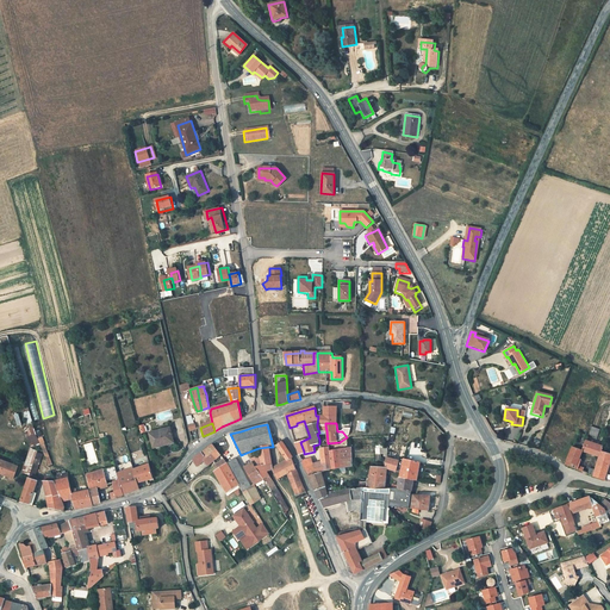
[(42,444),(48,466),(51,465),(44,436),(37,439),(33,425),(24,428),(30,448),(42,444)]
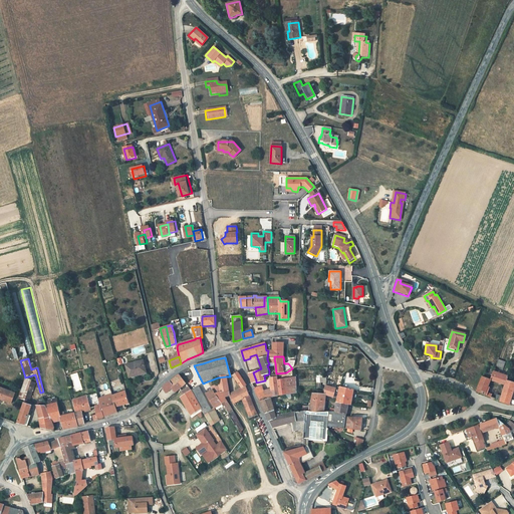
[(503,368),(506,361),(499,359),(497,365),(503,368)]
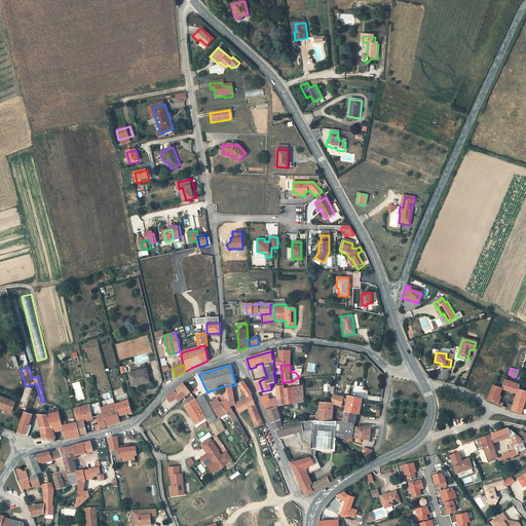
[(147,369),(129,374),(133,384),(144,381),(144,383),(150,382),(147,369)]
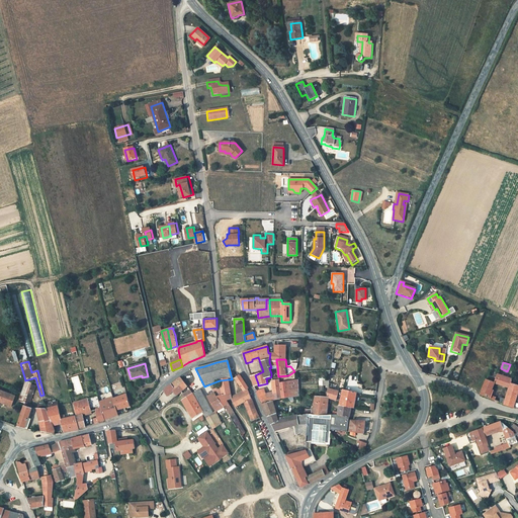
[(488,373),(486,379),(494,382),(496,375),(488,373)]
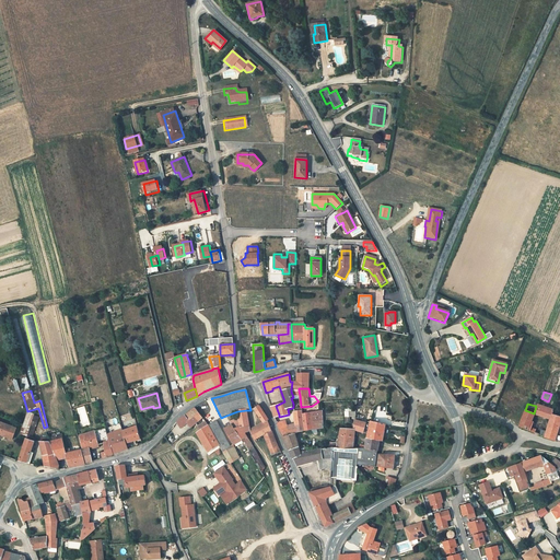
[(559,416),(551,413),(552,411),(552,409),(537,404),(536,406),(534,413),(534,415),(549,419),(546,431),(540,429),(539,434),(556,440),(557,433),(559,433),(559,416)]
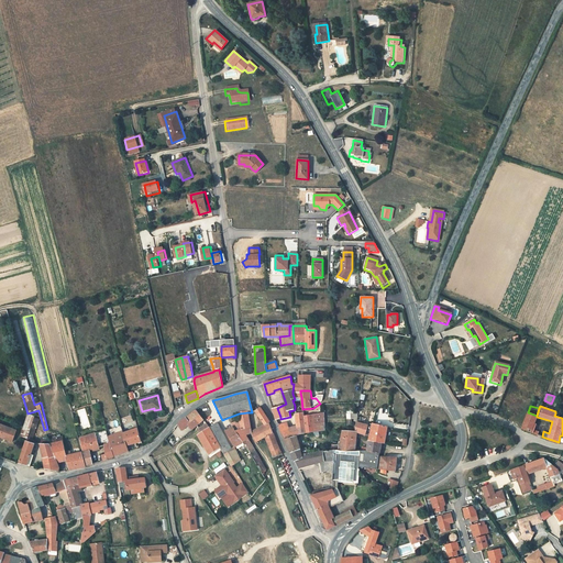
[(199,424),(203,420),(196,410),(192,412),(186,418),(190,424),(196,420),(199,424)]
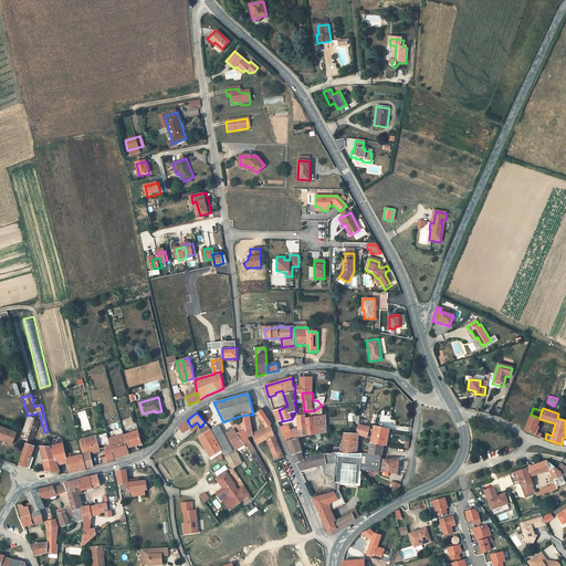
[(290,431),(287,426),(280,428),(280,429),(284,439),(286,442),(299,440),(301,439),(308,437),(305,420),(304,415),(297,417),(299,429),(290,431)]
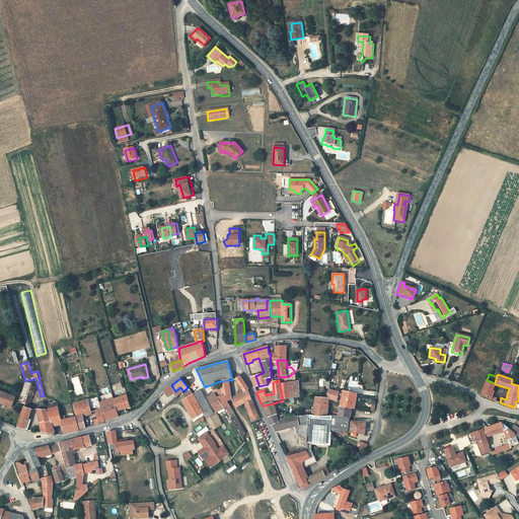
[(495,383),(487,380),(480,395),(480,396),(496,401),(497,398),(491,396),(495,384),(495,383)]
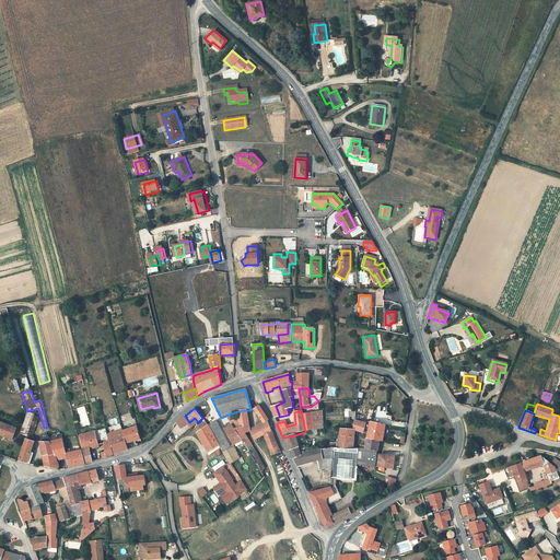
[(26,411),(20,434),(33,438),(39,415),(26,411)]
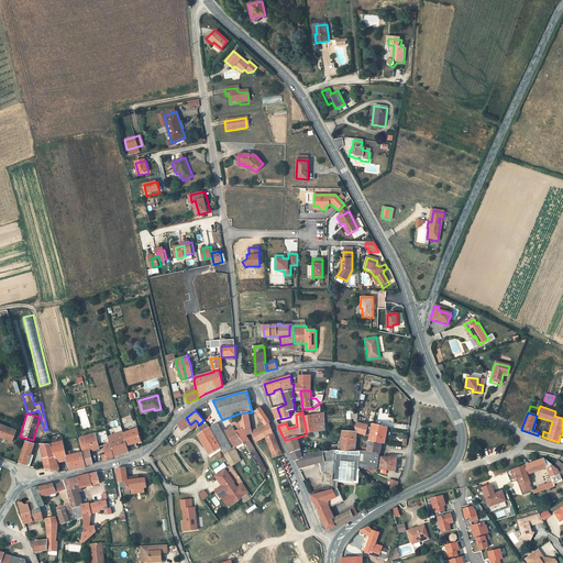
[(264,414),(258,417),(265,426),(268,423),(271,422),(264,414)]
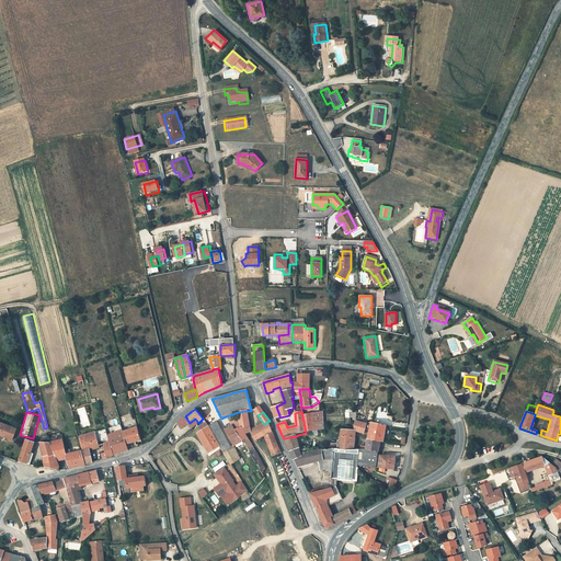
[(306,433),(318,431),(322,430),(322,412),(302,416),(306,433)]
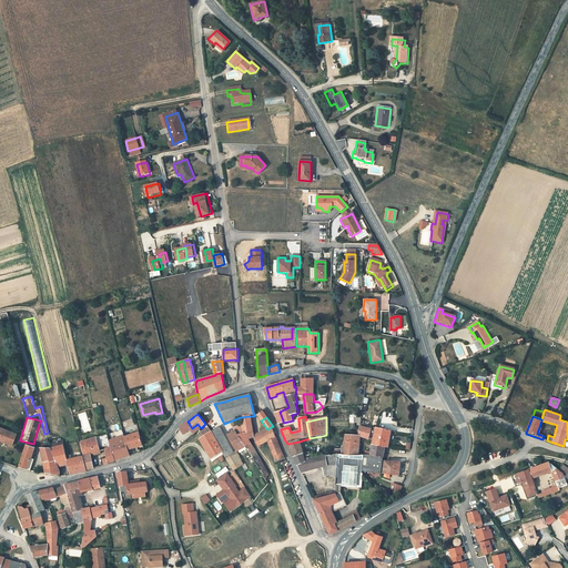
[(198,424),(192,428),(188,422),(181,427),(180,428),(184,435),(190,430),(193,435),(195,433),(201,428),(198,424)]
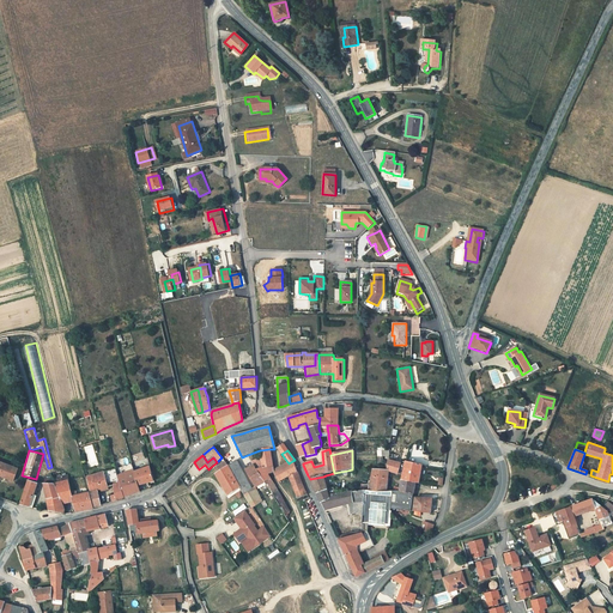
[(269,455),(260,455),(260,459),(261,466),(255,469),(256,472),(266,483),(271,479),(268,475),(274,472),(272,468),(269,456),(269,455)]
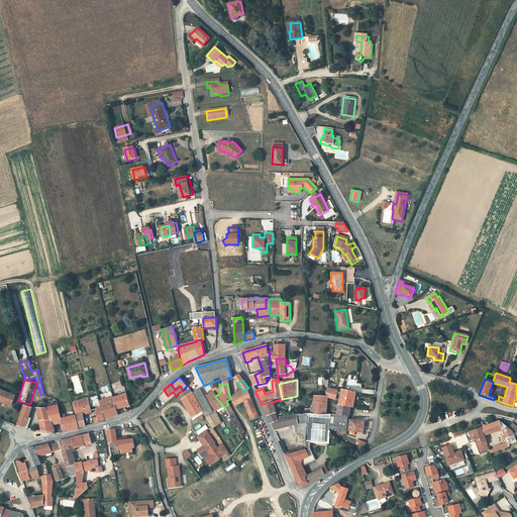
[(207,397),(215,411),(224,407),(216,398),(215,396),(220,393),(219,387),(212,389),(213,393),(207,397)]
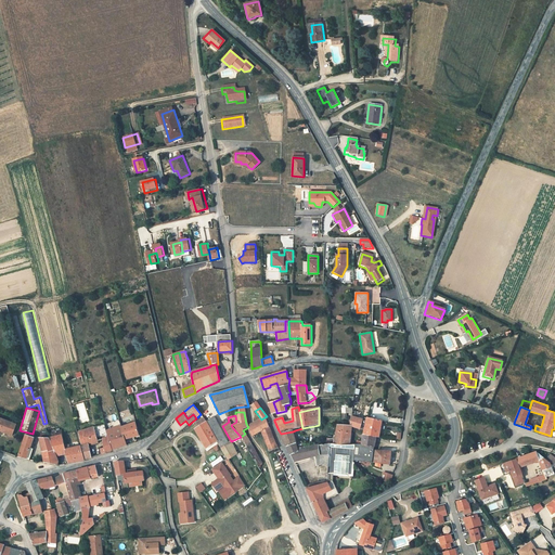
[(375,437),(378,438),(383,422),(368,417),(366,421),(351,416),(351,426),(363,431),(363,435),(375,437)]
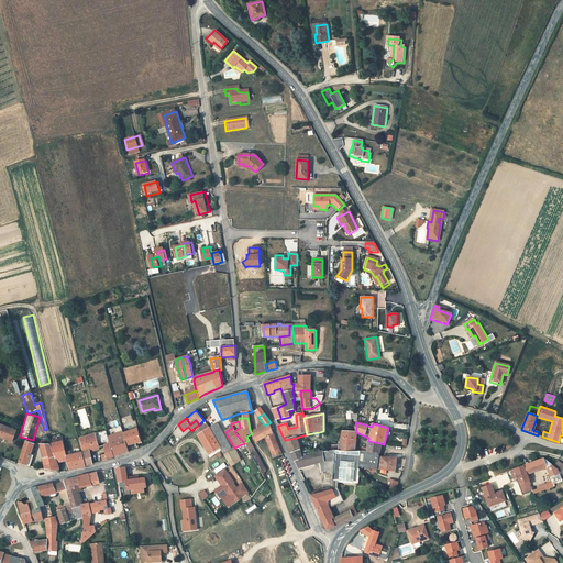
[(17,431),(0,423),(0,437),(4,439),(12,442),(17,431)]
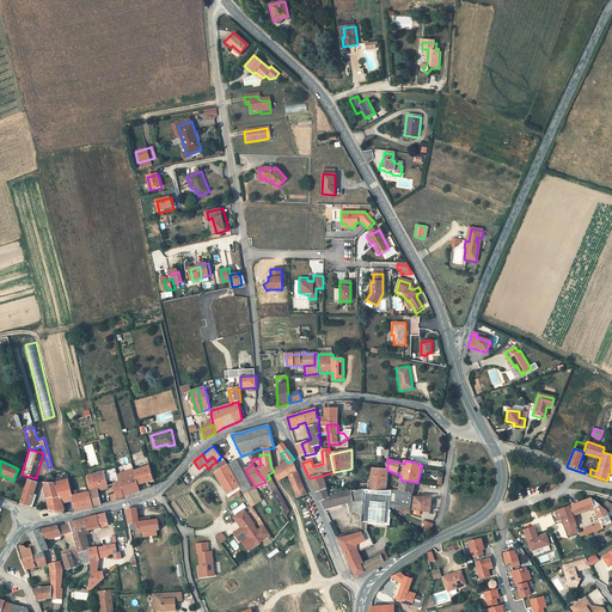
[(236,482),(239,488),(240,490),(244,495),(252,489),(236,460),(227,466),(230,472),(231,471),(237,481),(236,482)]
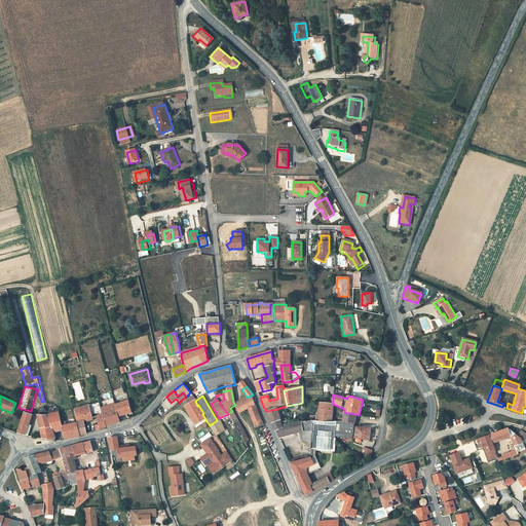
[(248,409),(255,405),(254,403),(251,396),(248,398),(235,405),(239,413),(248,409)]
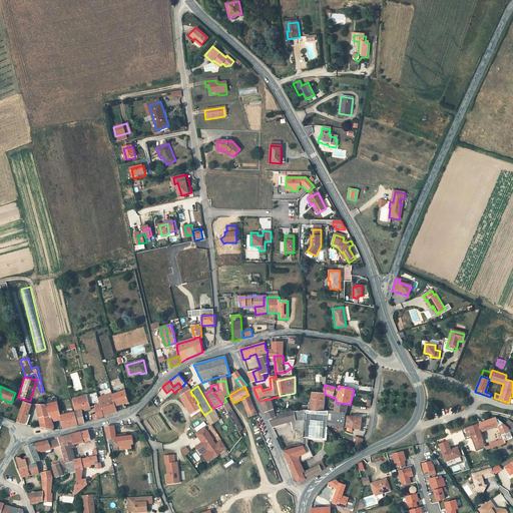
[(98,392),(101,404),(104,416),(112,414),(117,412),(116,407),(113,397),(112,395),(110,388),(98,392)]
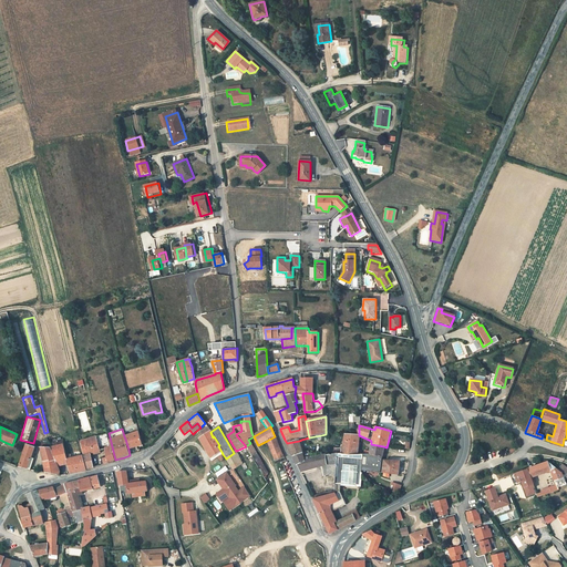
[(125,439),(129,450),(143,445),(140,432),(124,436),(125,439)]
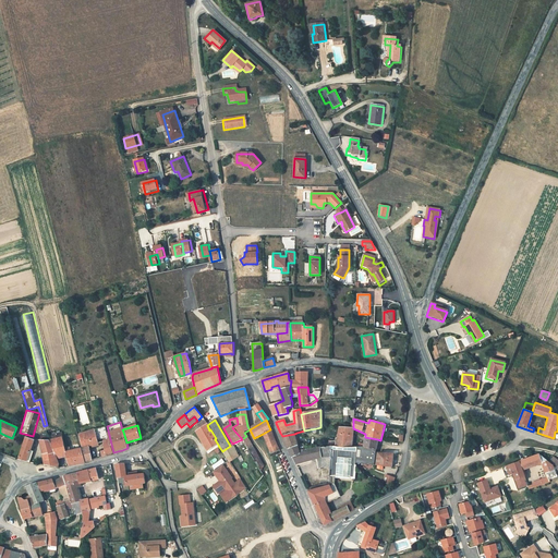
[(207,425),(203,427),(196,432),(208,451),(218,445),(215,439),(216,438),(210,429),(209,431),(207,425)]
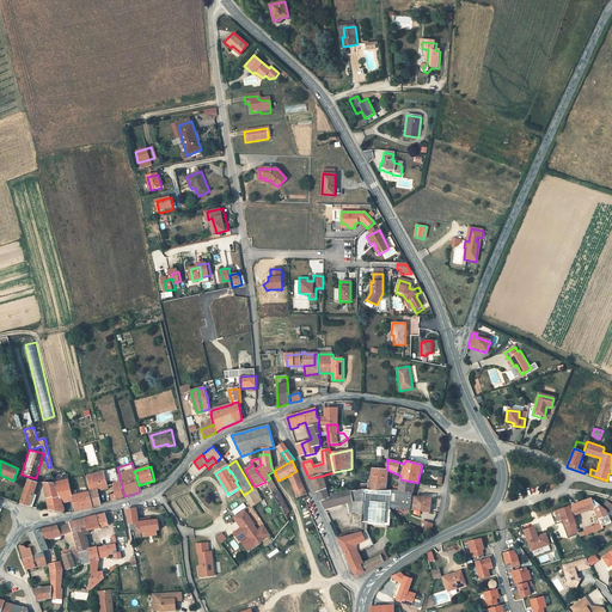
[(116,467),(104,471),(108,483),(116,481),(116,483),(121,482),(117,467),(116,467)]
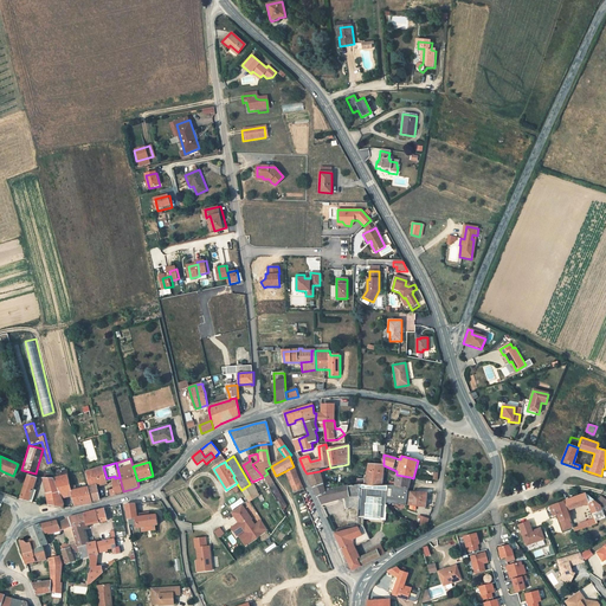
[(381,485),(384,465),(368,465),(367,478),(363,485),(360,485),(358,507),(356,527),(359,527),(362,517),(386,515),(387,505),(387,491),(388,487),(381,485)]
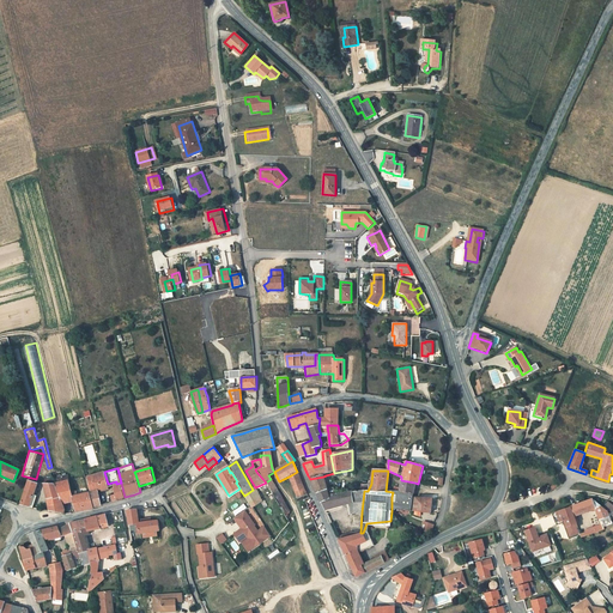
[(90,492),(93,509),(102,505),(98,492),(102,491),(109,489),(108,484),(104,472),(86,477),(91,492),(90,492)]
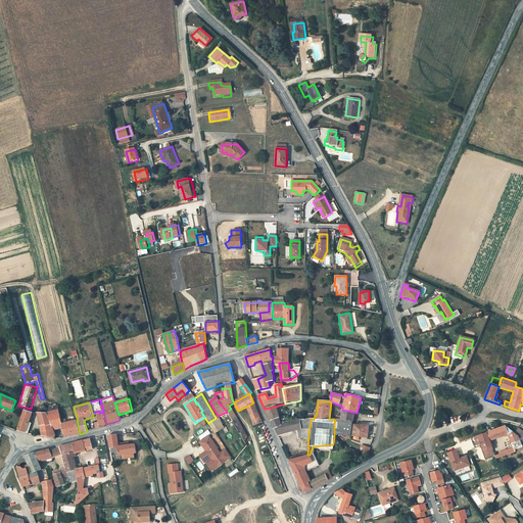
[(246,407),(252,422),(260,419),(255,409),(253,402),(246,407)]
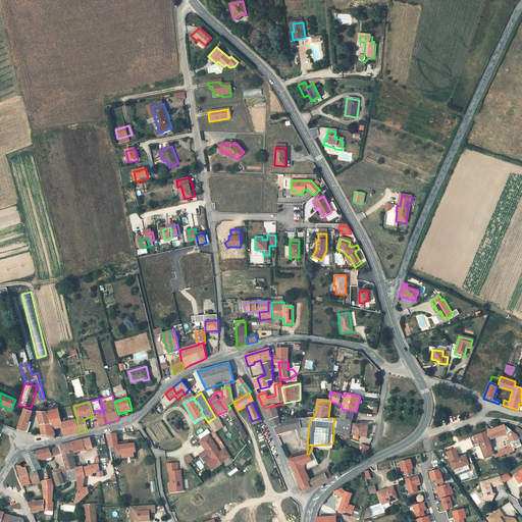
[(63,427),(61,419),(58,405),(56,405),(49,407),(45,408),(47,412),(49,417),(51,424),(52,426),(53,429),(63,427)]
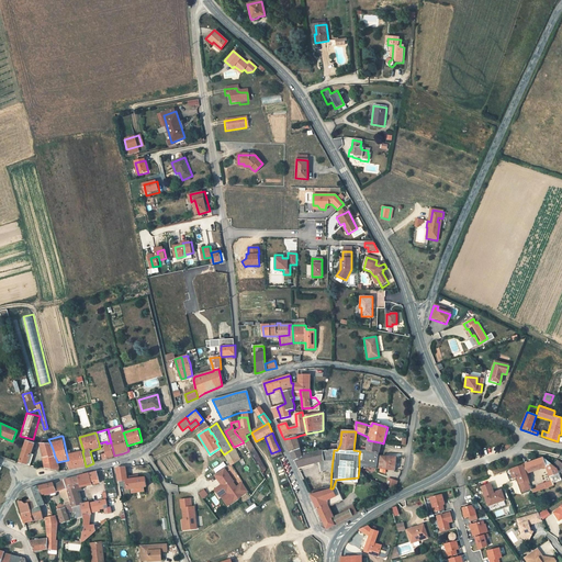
[(34,444),(26,440),(20,458),(18,462),(26,465),(33,449),(37,450),(37,442),(35,441),(34,444)]
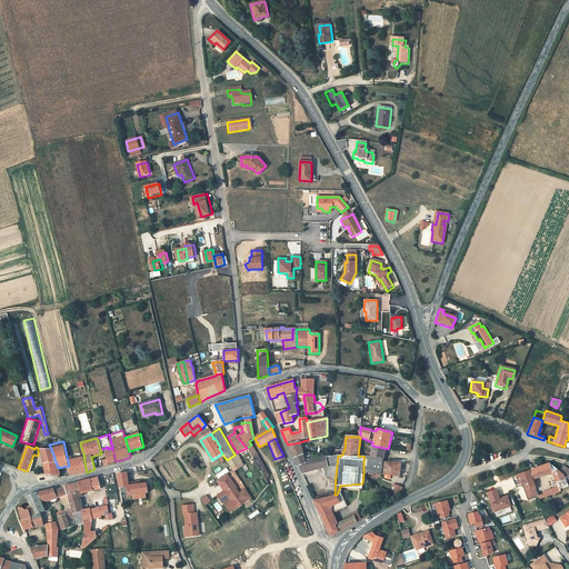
[(370,457),(383,458),(385,448),(372,446),(370,457)]
